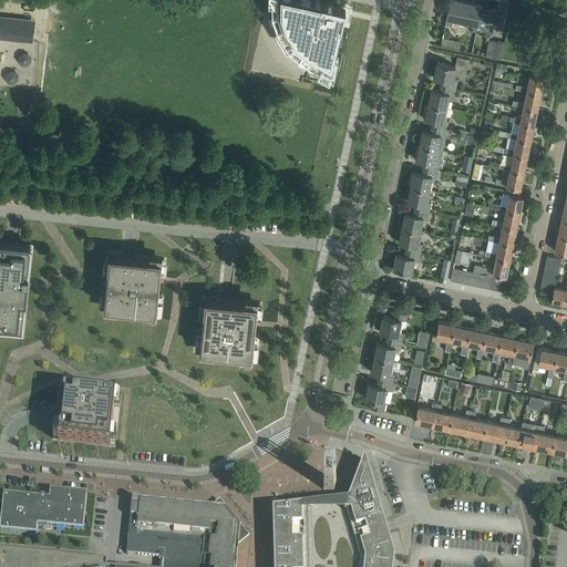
[(277,0),(278,1),(278,11),(282,24),(295,45),(310,57),(322,62),(331,66),(332,68),(334,54),(342,22),(346,6),(339,4),(319,0),(277,0)]
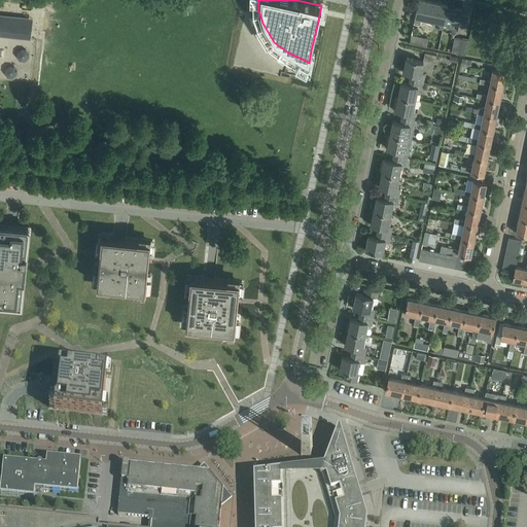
[(419,0),(414,24),(419,25),(421,18),(434,21),(433,28),(443,30),(444,23),(448,5),(423,0),(418,0),(419,0)]
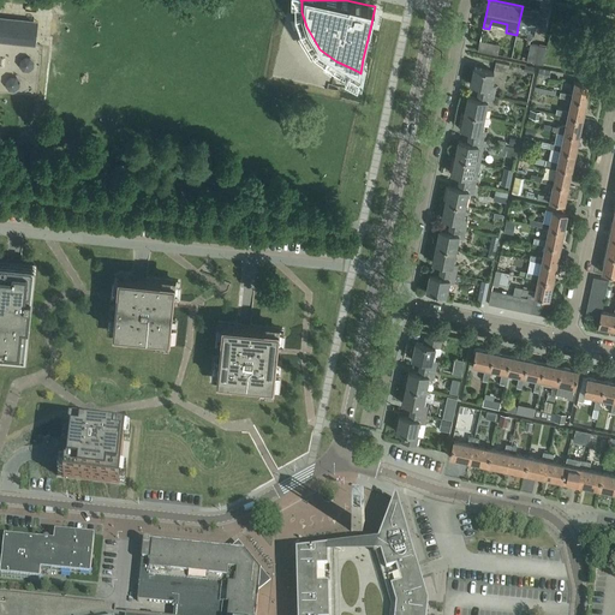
[(523,6),(518,27),(527,29),(525,36),(532,39),(538,10),(523,6)]
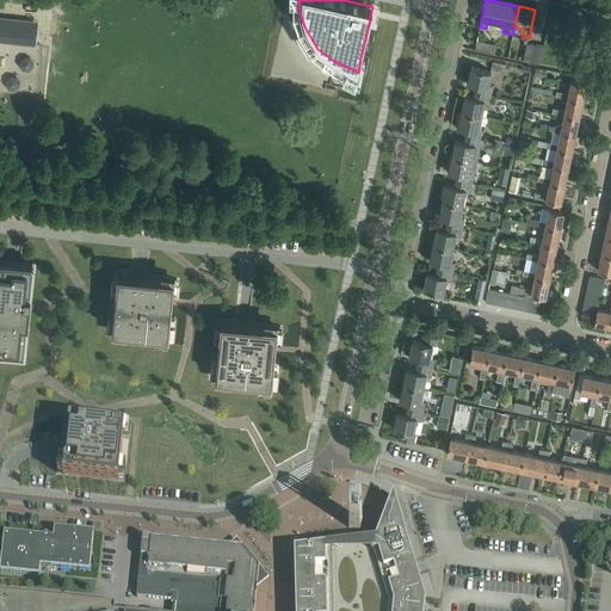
[(0,17),(0,42),(29,45),(31,22),(0,17)]
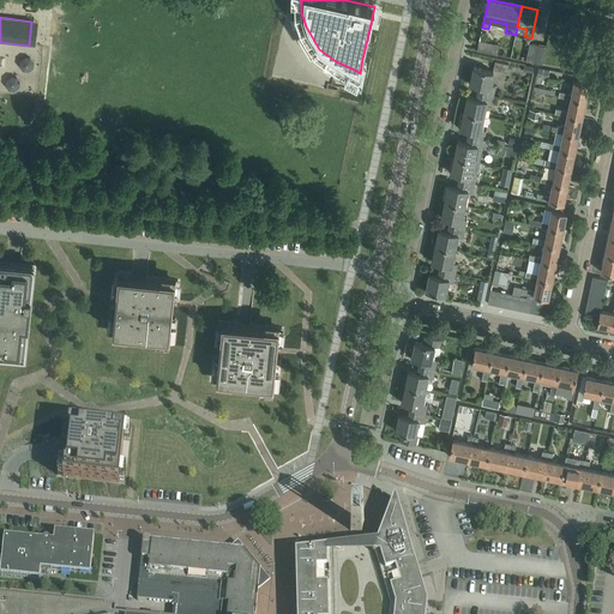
[(479,41),(476,50),(497,55),(498,46),(479,41)]
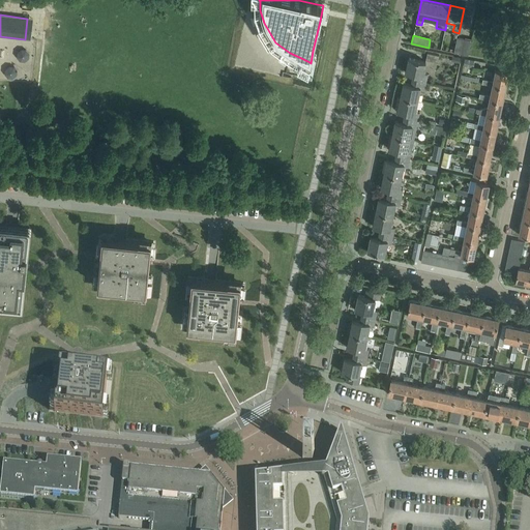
[(457,38),(453,53),(461,55),(465,39),(454,37),(453,38),(457,38)]
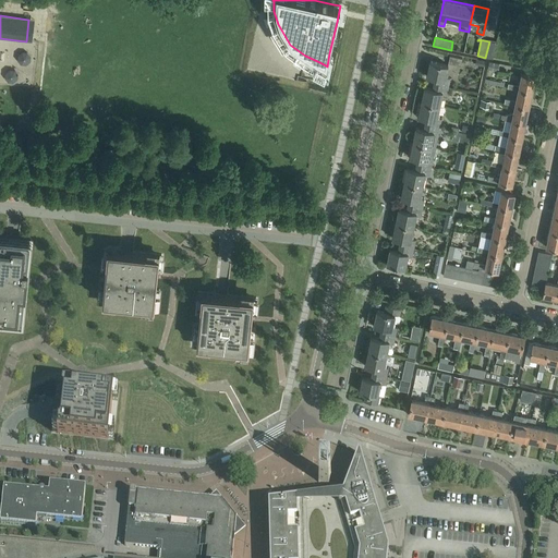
[(450,57),(448,63),(460,65),(462,59),(450,57)]
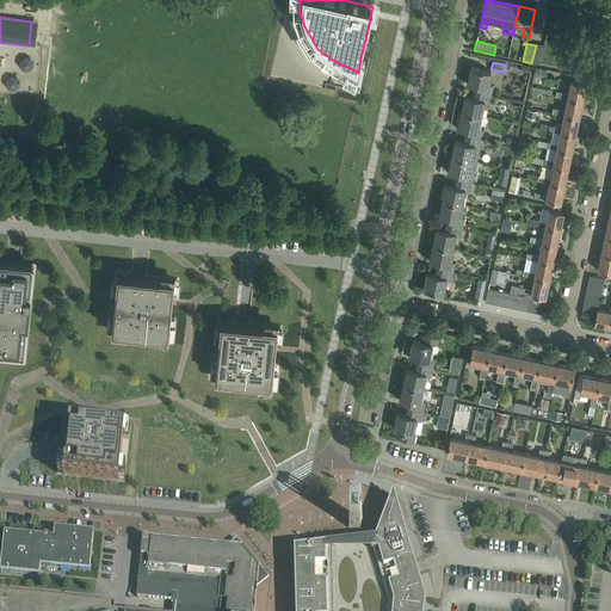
[(23,90),(42,90),(42,67),(24,67),(23,90)]
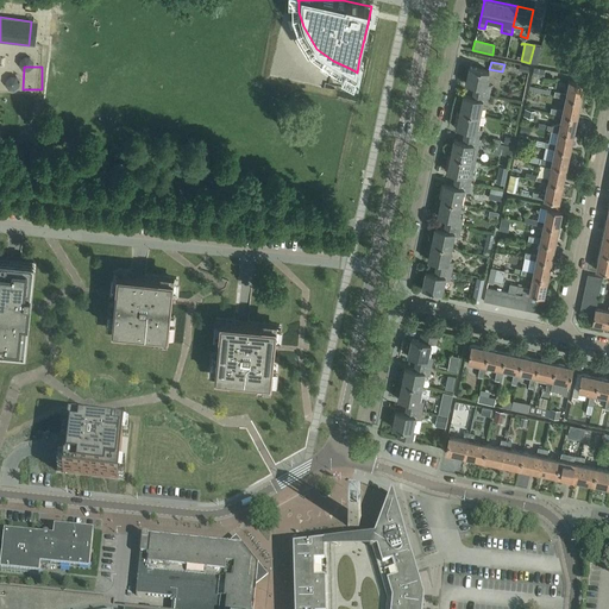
[(475,86),(473,92),(489,95),(491,86),(487,85),(489,71),(470,67),(465,83),(475,86)]
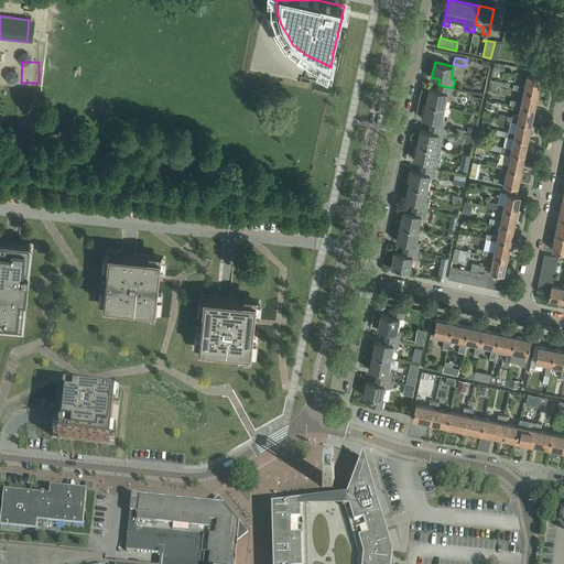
[(502,72),(505,65),(495,63),(492,69),(502,72)]
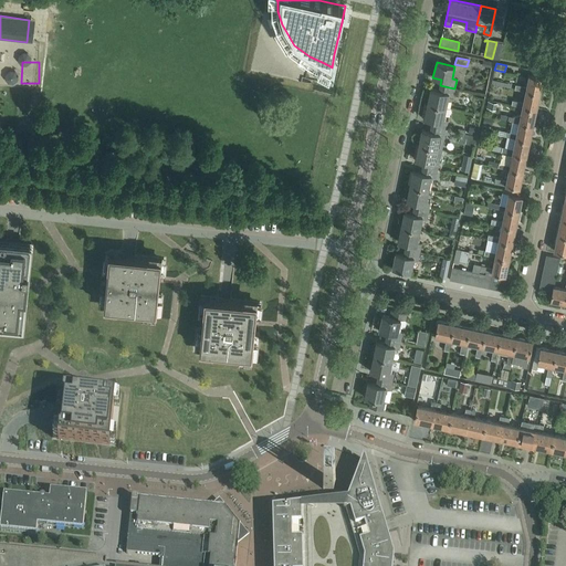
[(543,79),(528,75),(526,87),(515,85),(514,88),(525,92),(540,94),(543,79)]
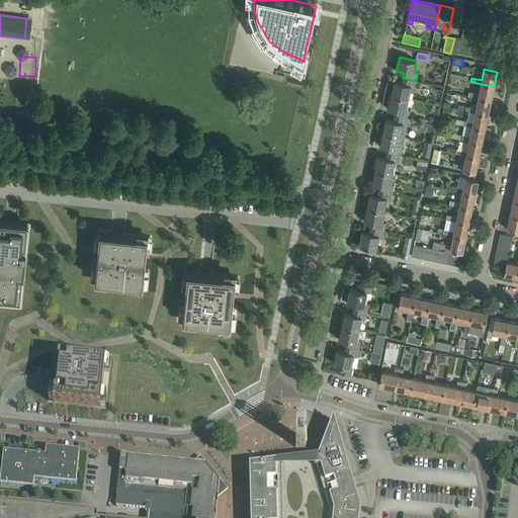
[(395,81),(391,95),(408,99),(410,87),(414,88),(416,81),(403,78),(402,83),(395,81)]
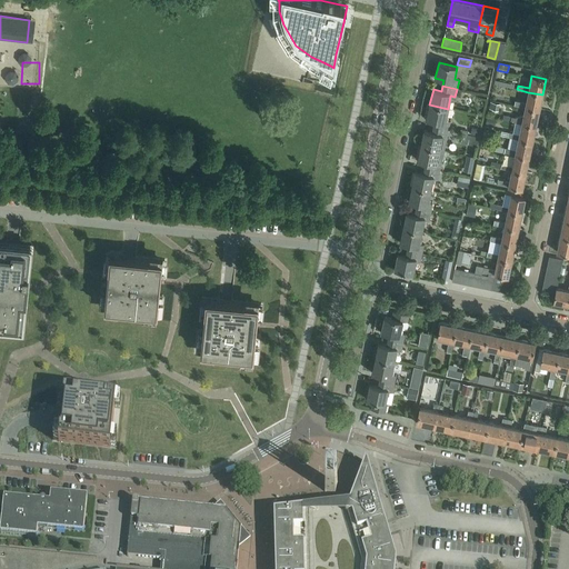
[(538,111),(542,95),(528,92),(526,103),(515,101),(513,106),(525,108),(538,111)]
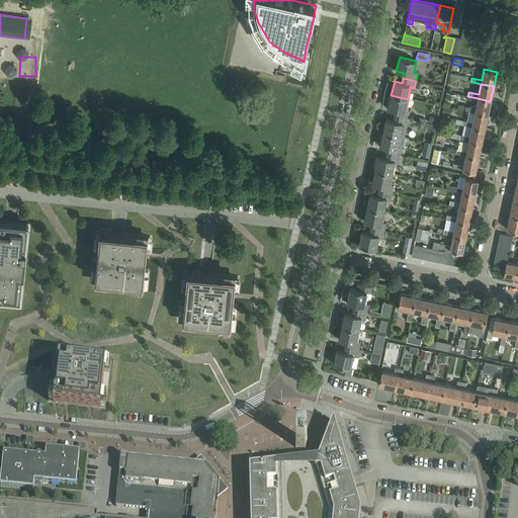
[(20,91),(12,90),(11,99),(19,99),(20,91)]
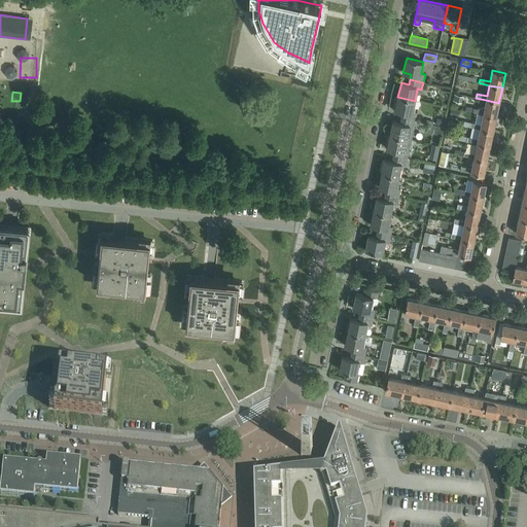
[(61,94),(57,96),(56,101),(59,105),(64,105),(68,103),(68,98),(65,94),(61,94)]
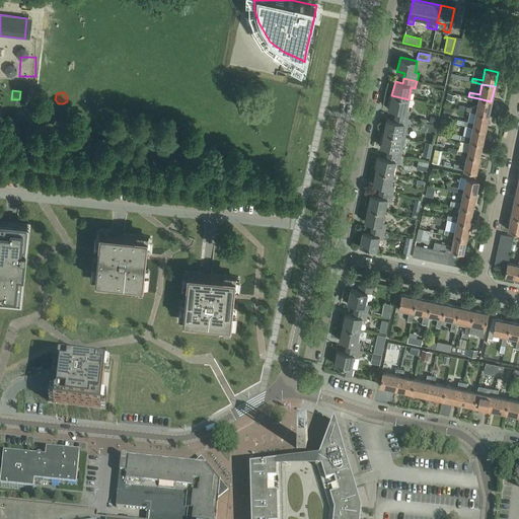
[(396,110),(395,116),(409,119),(411,110),(405,110),(409,99),(391,95),(388,109),(396,110)]
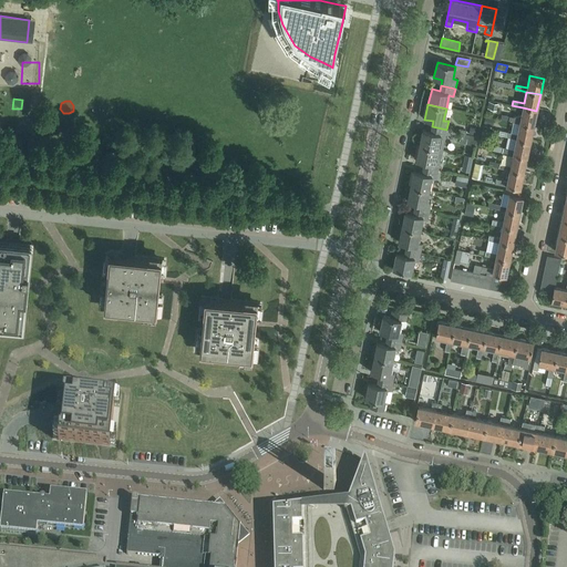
[(533,126),(536,111),(523,107),(521,119),(504,115),(503,120),(519,123),(533,126)]
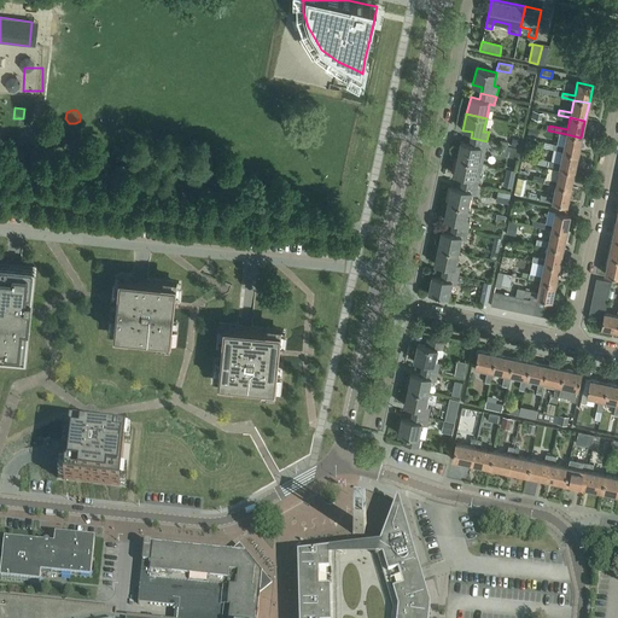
[(538,128),(529,127),(526,136),(536,138),(538,128)]
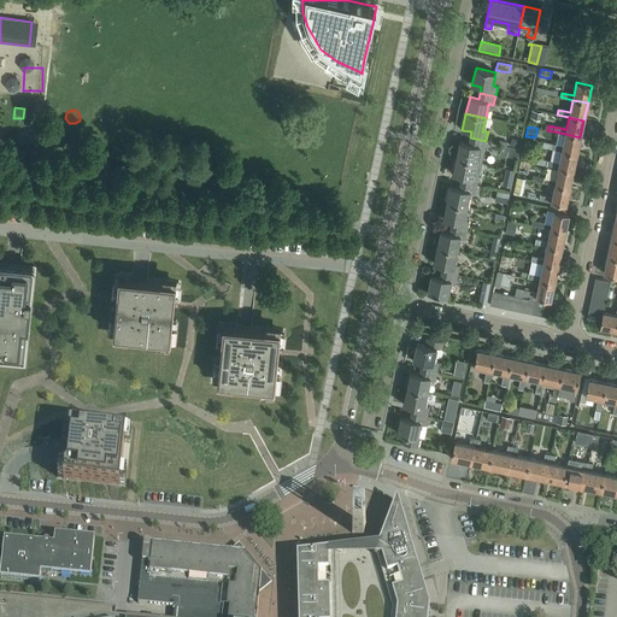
[(57,135),(54,131),(50,130),(45,133),(45,137),(47,142),(53,144),(57,140),(57,135)]
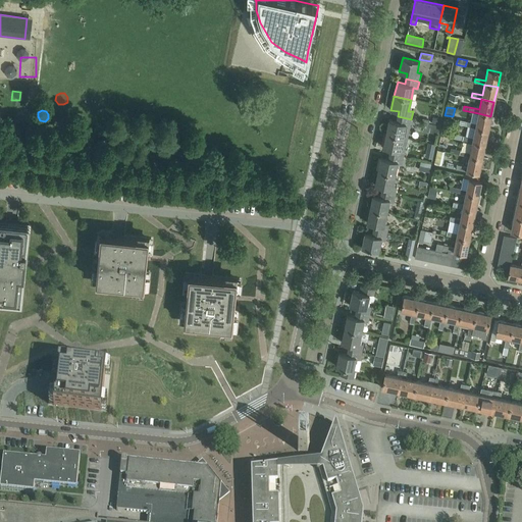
[(490,116),(478,113),(476,123),(462,120),(461,124),(475,127),(487,131),(490,116)]
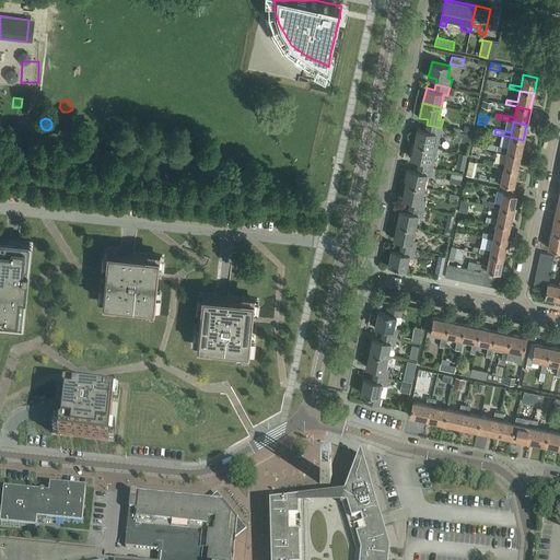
[(417,129),(413,143),(436,149),(441,128),(427,125),(426,130),(417,129)]
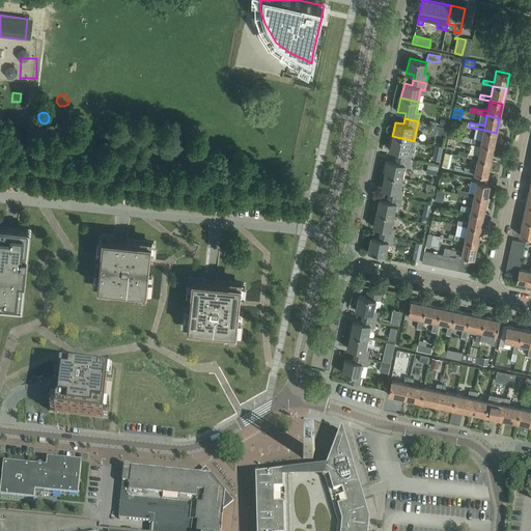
[(466,142),(480,145),(493,147),(496,133),(483,130),(481,140),(467,138),(466,142)]
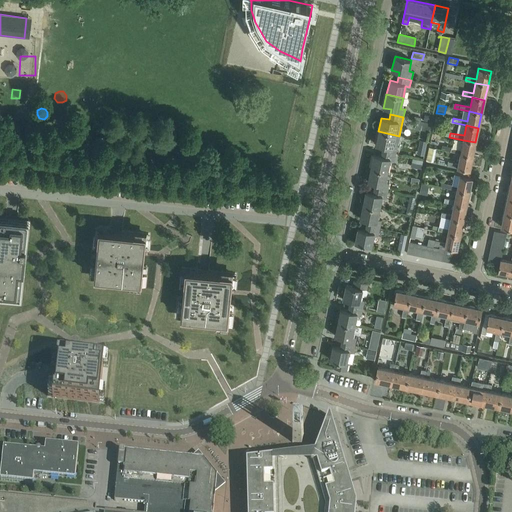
[(383,146),(382,151),(395,154),(399,136),(378,131),(375,145),(383,146)]
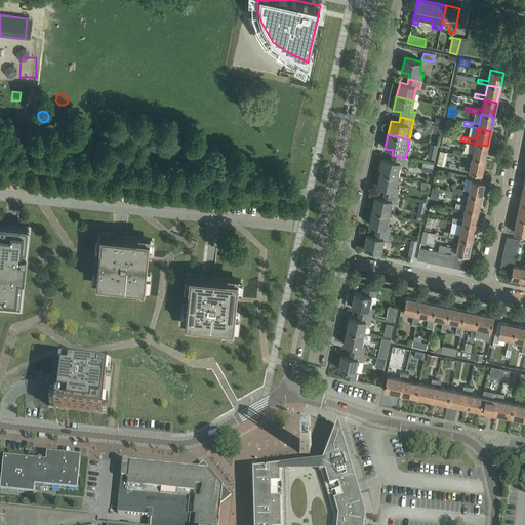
[(429,151),(436,153),(438,146),(431,144),(429,151)]
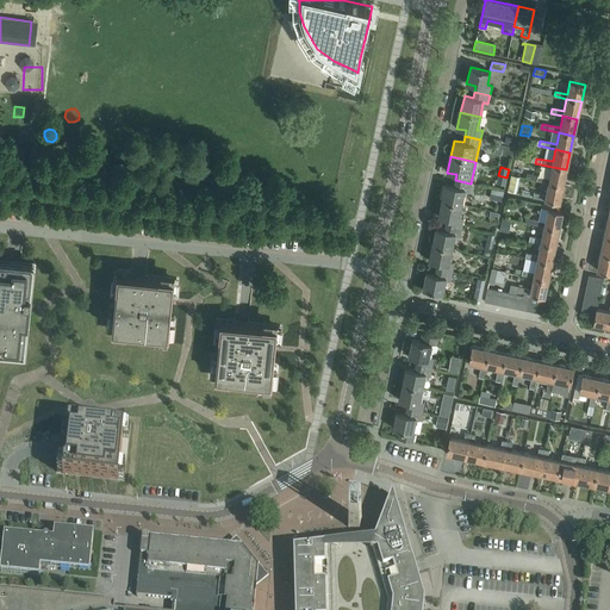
[(540,176),(539,181),(548,184),(562,186),(566,169),(552,167),(549,178),(540,176)]
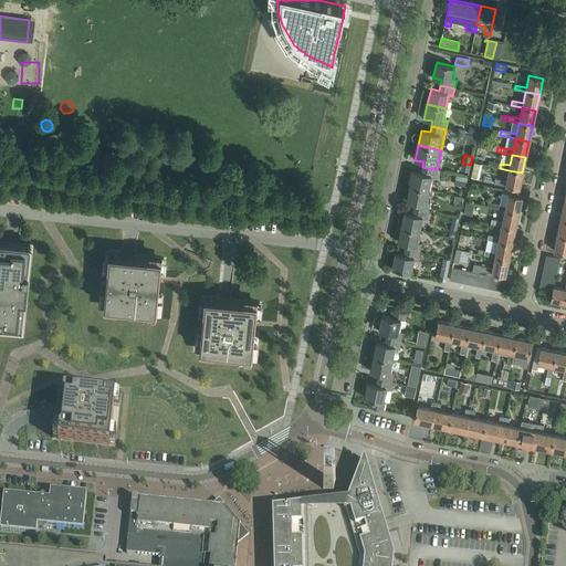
[(412,171),(410,186),(428,190),(430,178),(435,179),(437,170),(422,167),(421,173),(412,171)]
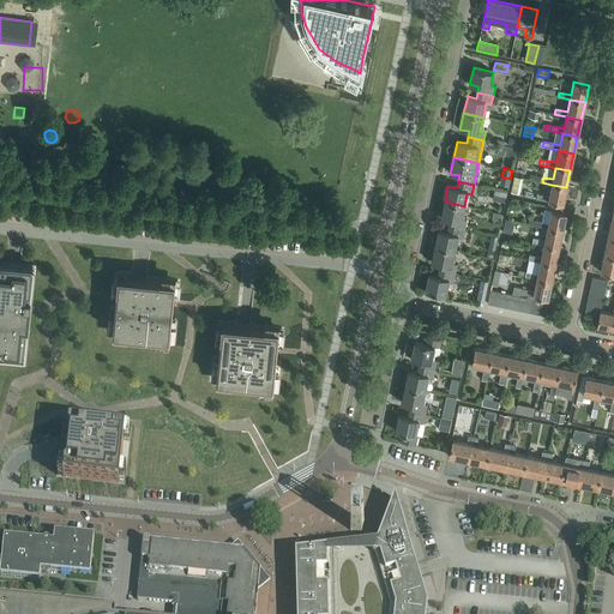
[(552,185),(549,197),(537,194),(536,199),(563,205),(566,187),(552,185)]
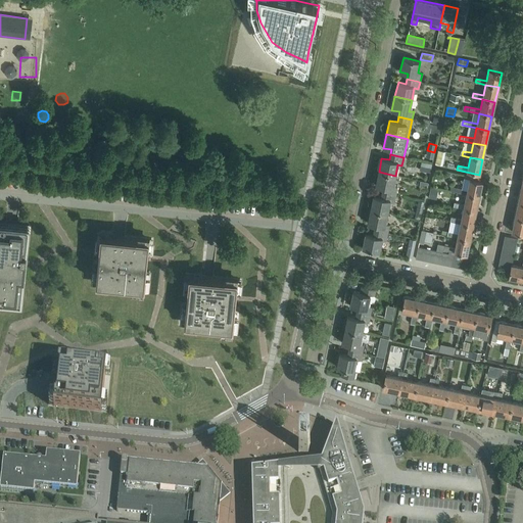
[(430,173),(432,163),(423,162),(421,172),(430,173)]
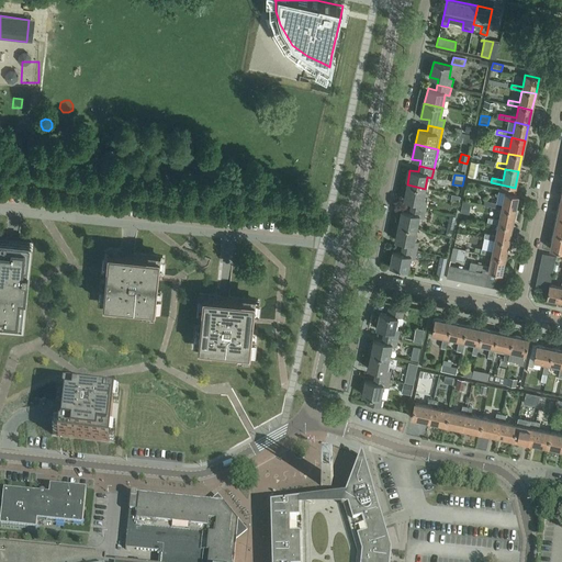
[(425,210),(427,202),(422,201),(425,189),(407,184),(404,200),(412,202),(411,208),(425,210)]
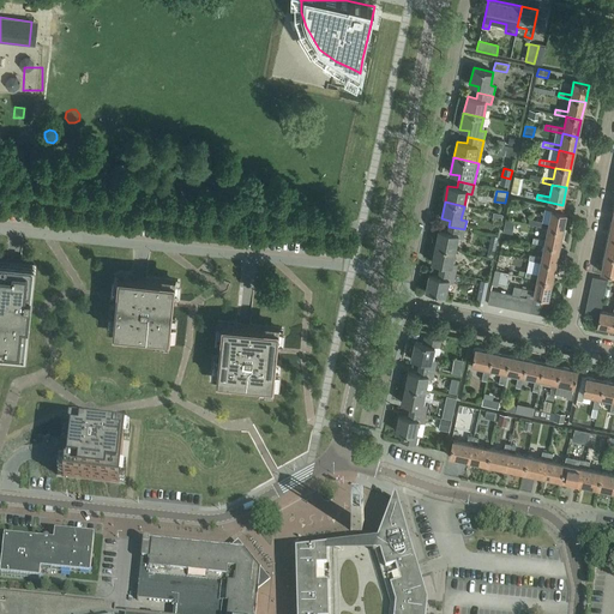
[(548,223),(536,221),(535,226),(547,228),(548,228),(563,232),(566,214),(552,211),(548,223)]
